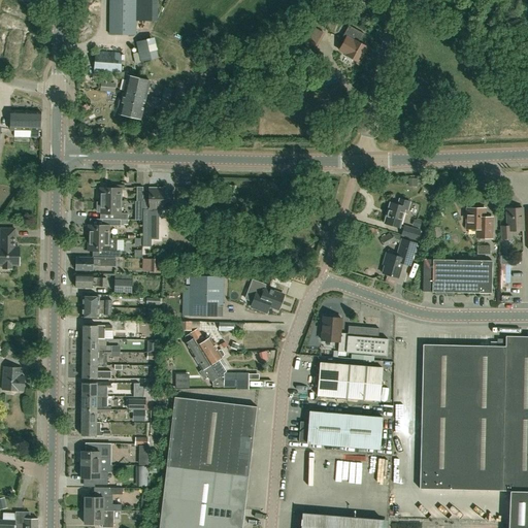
[(135,34),(135,0),(110,0),(110,34),(135,34)]
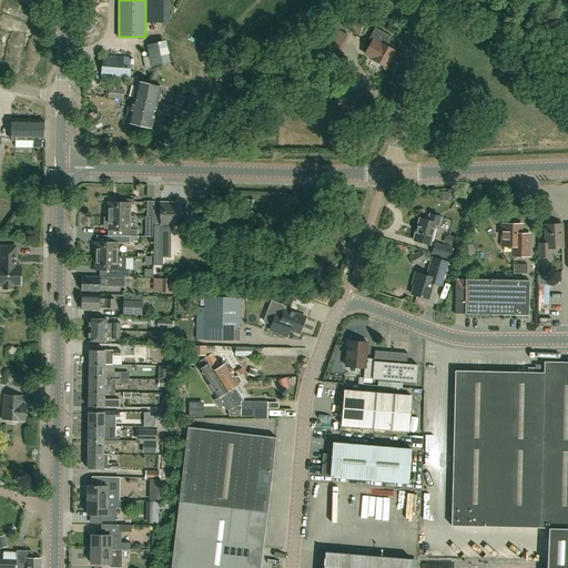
[(170,20),(169,0),(150,0),(151,22),(169,22),(169,20),(170,20)]
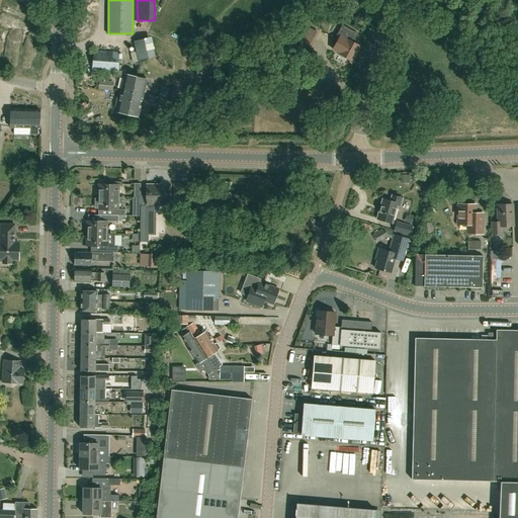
[(314,38),(317,34),(318,32),(317,32),(310,28),(307,33),(306,34),(314,38)]
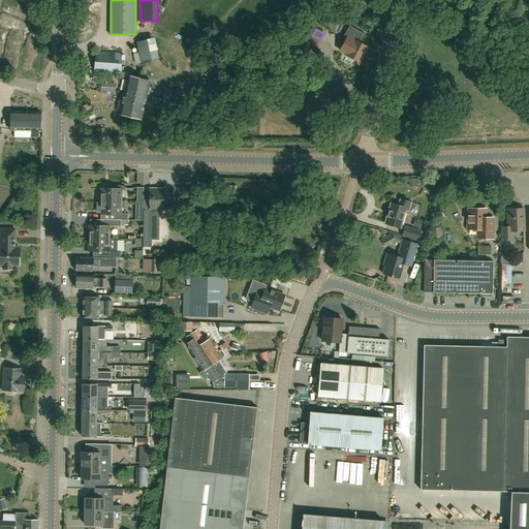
[(312,35),(313,34),(308,31),(303,41),(307,43),(312,35)]
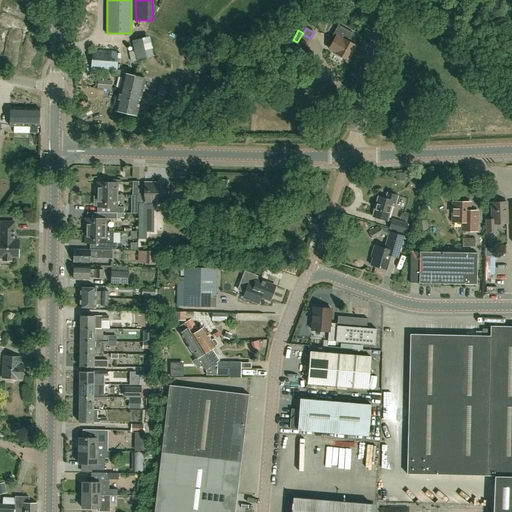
[(137,60),(154,56),(150,36),(132,40),(134,51),(128,52),(130,62),(137,60)]
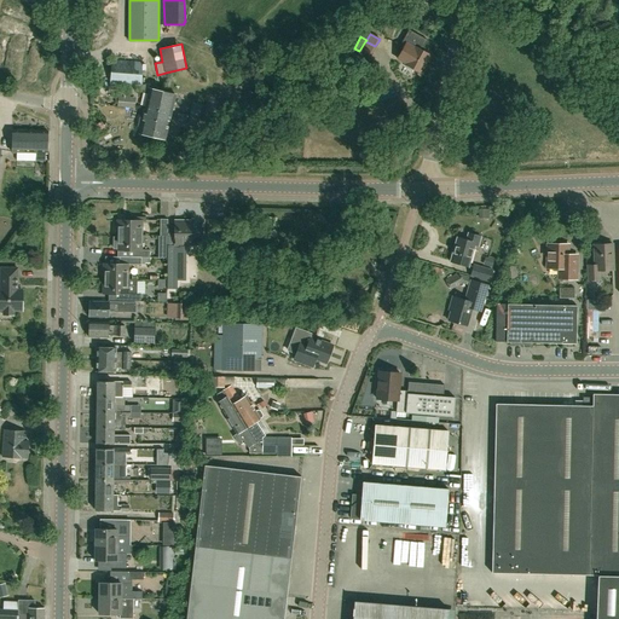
[(420,71),(429,56),(416,47),(406,64),(420,71)]
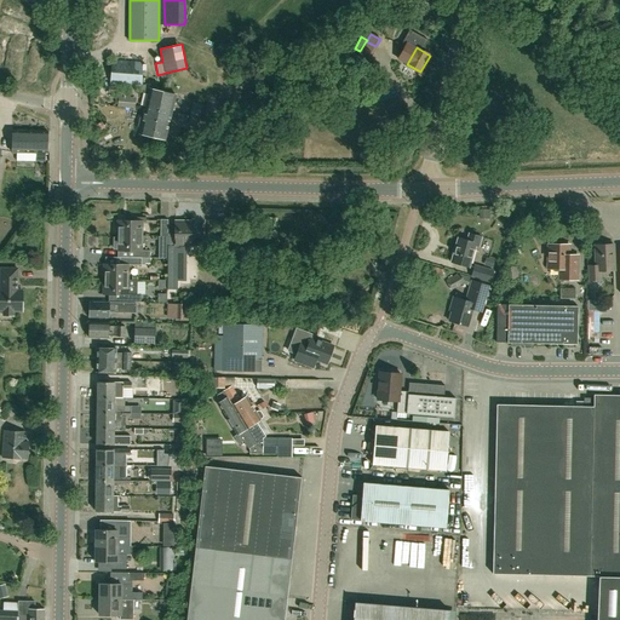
[(141,87),(143,63),(113,61),(110,85),(141,87)]
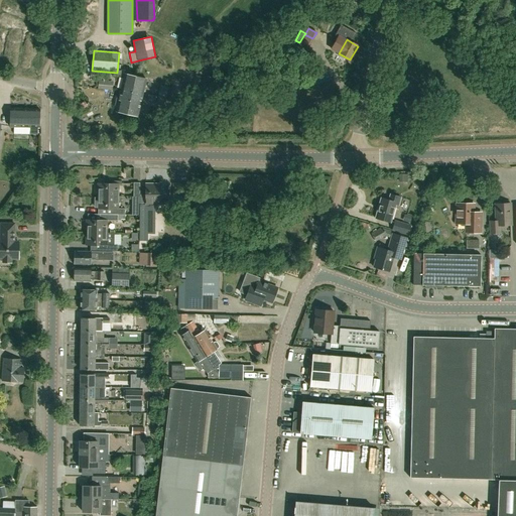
[(126,114),(134,77),(124,74),(118,96),(116,96),(115,102),(117,102),(115,111),(126,114)]
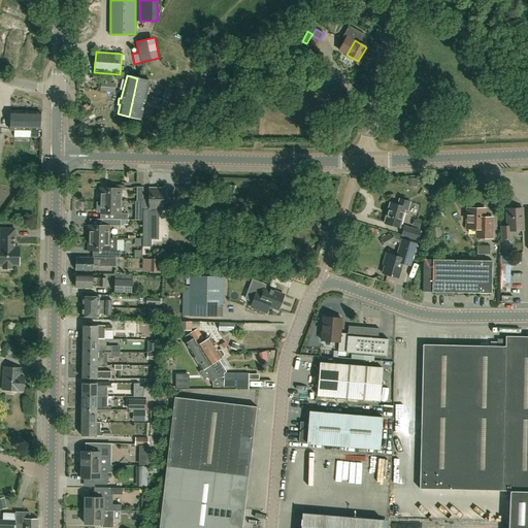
[(140,119),(150,80),(137,78),(129,117),(140,119)]
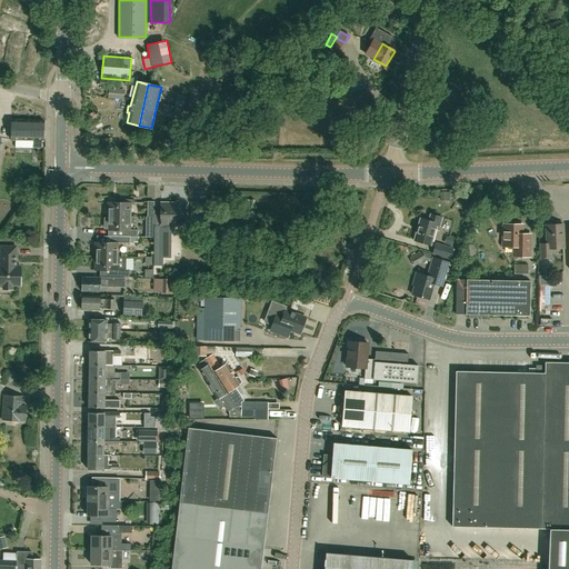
[(230,101),(237,110),(242,116),(250,108),(246,102),(238,95),(230,101)]
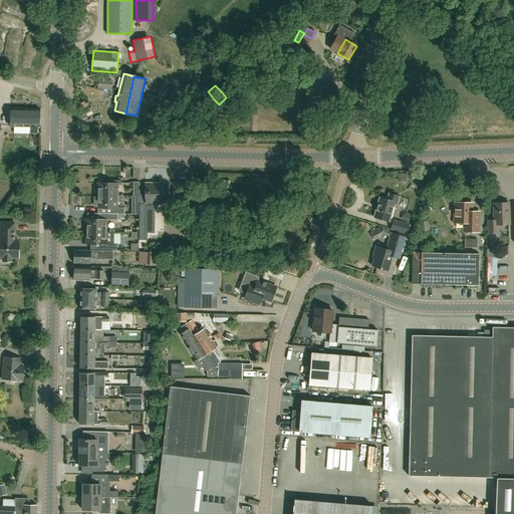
[(165,103),(168,91),(161,89),(159,89),(158,96),(157,101),(165,103)]
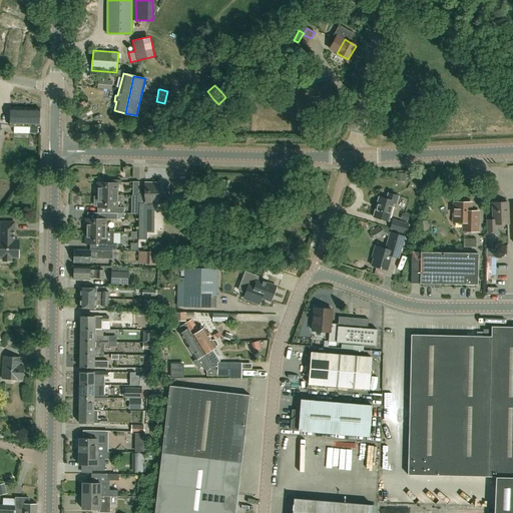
[(39,126),(39,108),(10,107),(10,125),(39,126)]
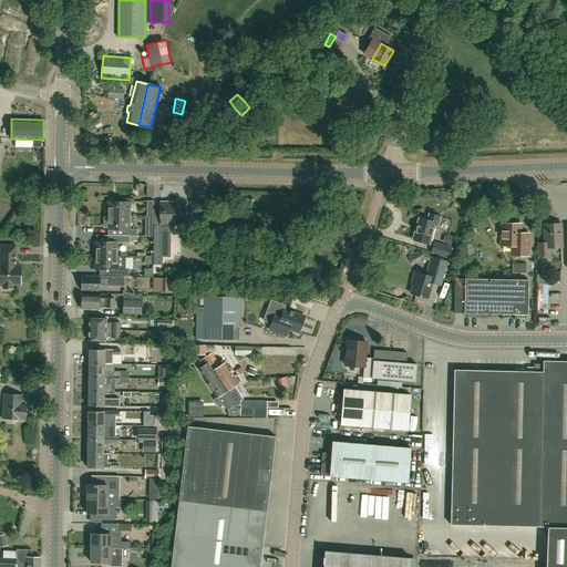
[(133,204),(133,199),(119,199),(119,203),(107,203),(107,216),(130,217),(130,204),(133,204)]
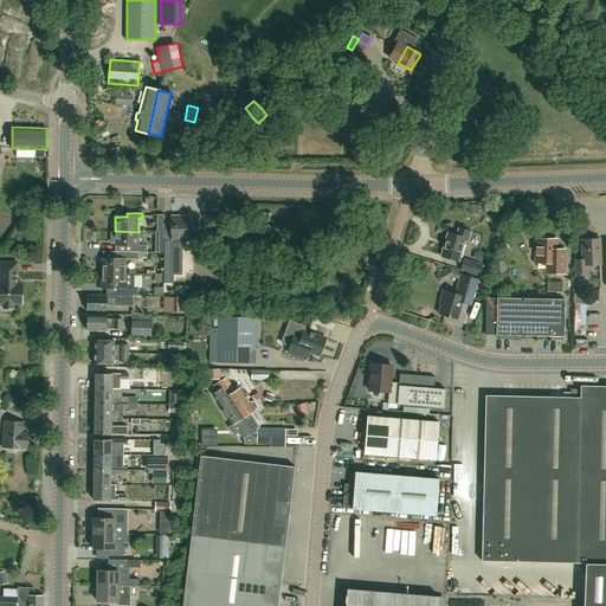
[(163,243),(163,245),(163,253),(163,255),(178,255),(178,242),(186,242),(187,218),(171,218),(171,229),(165,229),(163,229),(163,232),(163,243)]
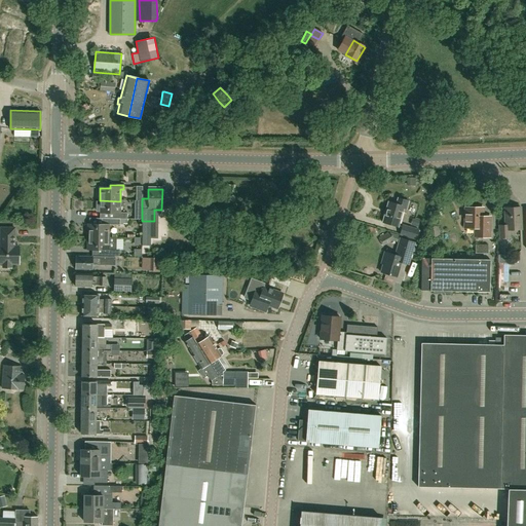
[(406,209),(408,201),(398,198),(396,204),(388,202),(382,222),(398,227),(403,209),(406,209)]
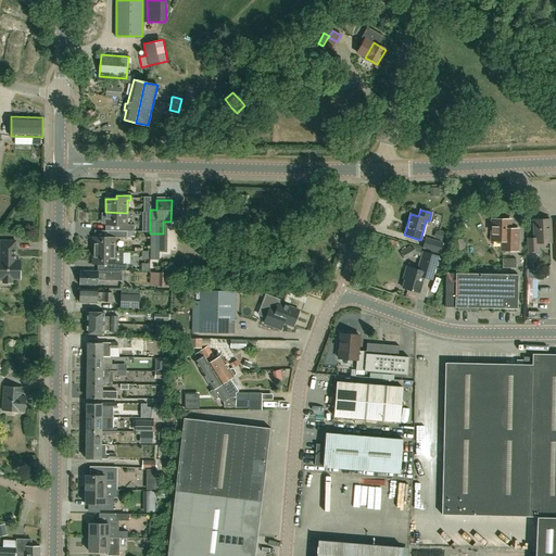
[(134,232),(135,226),(127,226),(127,213),(105,212),(105,215),(102,215),(102,223),(104,223),(104,225),(119,226),(119,231),(126,231),(134,232)]
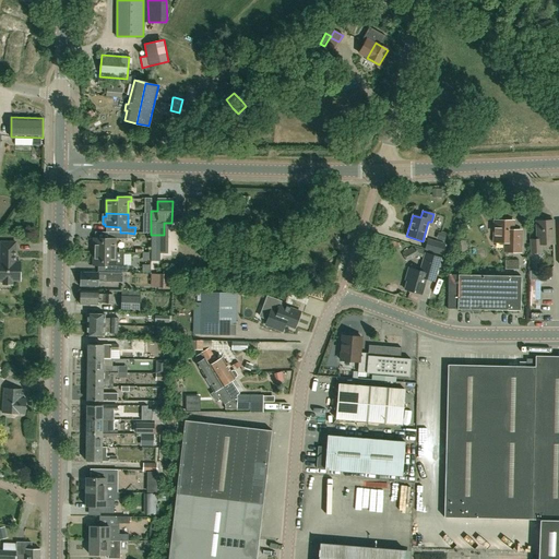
[(520,252),(520,238),(512,238),(513,221),(495,221),(494,241),(503,242),(503,251),(520,252)]
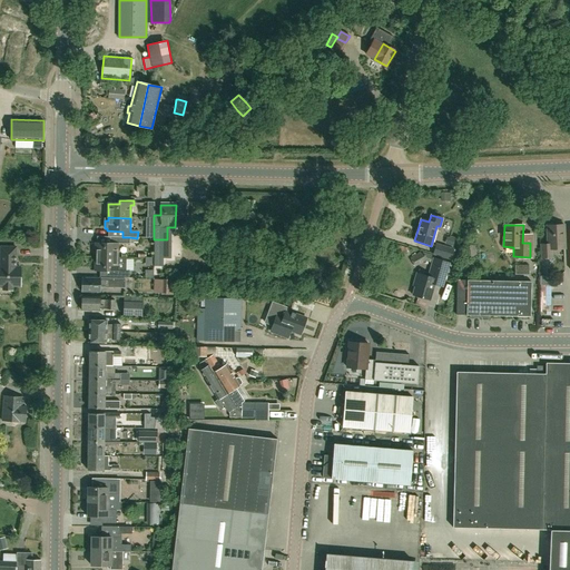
[(541,257),(551,257),(551,248),(564,248),(563,225),(547,225),(548,244),(541,244),(541,257)]
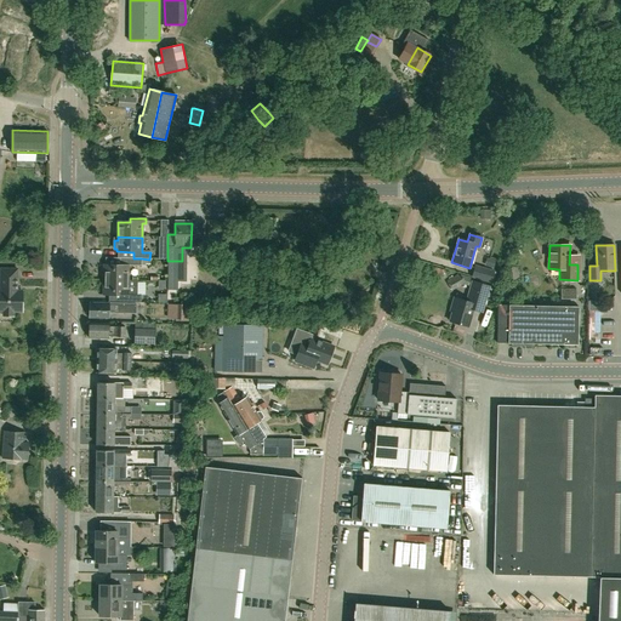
[(485,266),(494,268),(496,261),(496,260),(490,257),(490,258),(486,258),(485,266)]
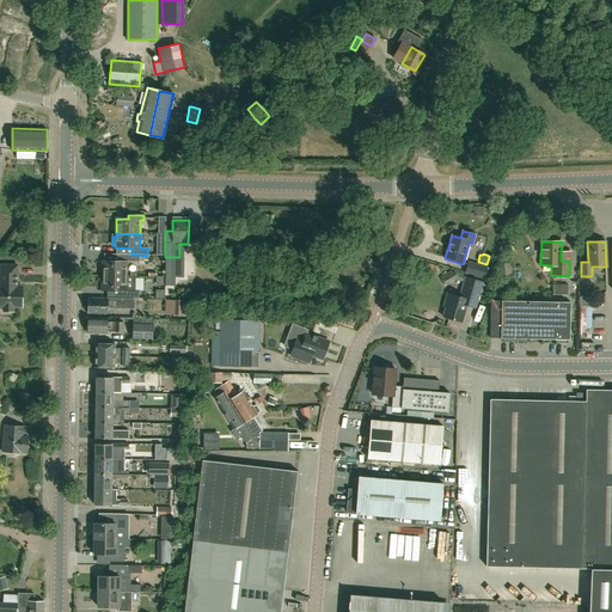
[(135,276),(126,276),(126,262),(144,262),(144,261),(147,261),(147,256),(139,255),(132,255),(115,255),(115,262),(103,261),(102,276),(135,277),(135,276)]
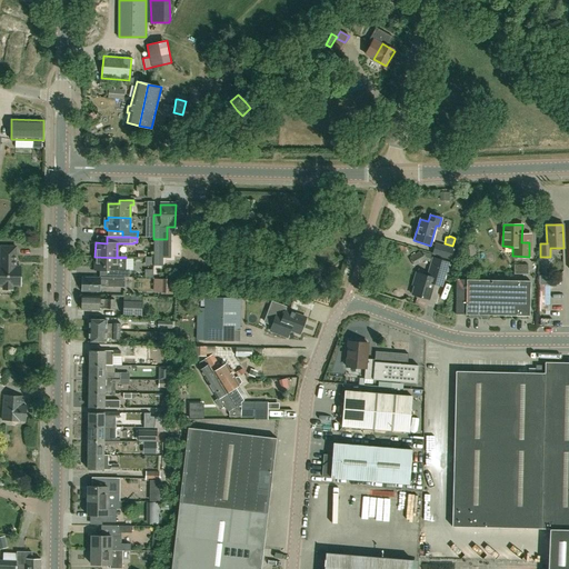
[(450,259),(453,248),(436,242),(432,255),(450,259)]
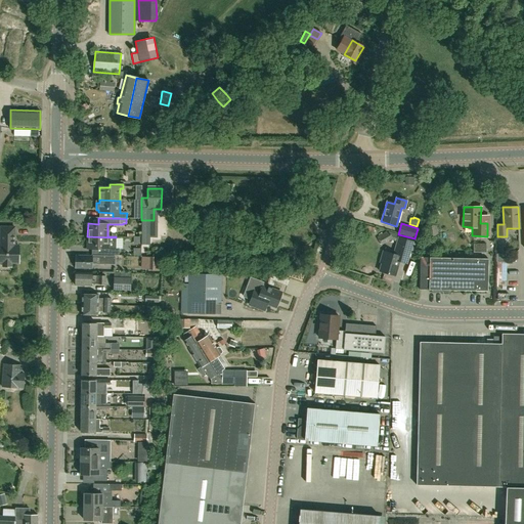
[(14,241),(14,227),(0,227),(0,246),(0,245),(0,262),(2,263),(2,266),(11,266),(11,263),(18,263),(18,246),(13,246),(13,241),(14,241)]
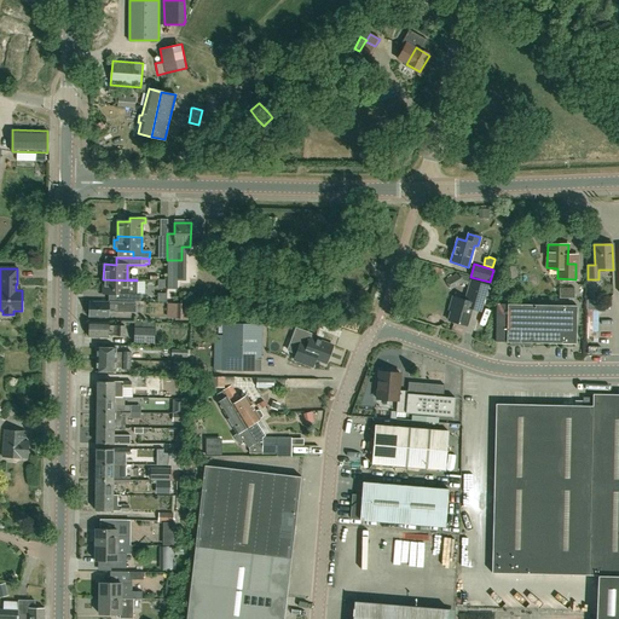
[(467,284),(469,276),(458,275),(460,284),(467,284)]
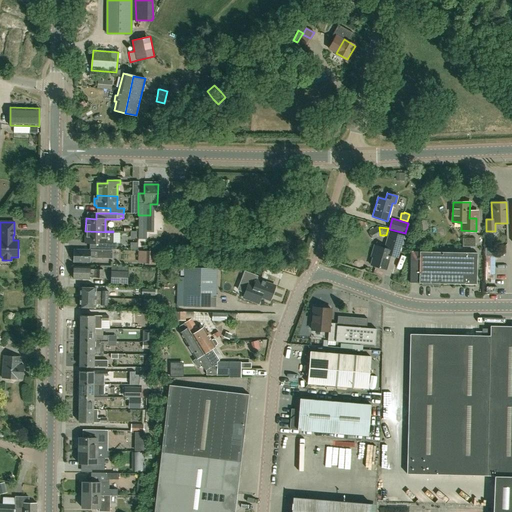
[(115,250),(116,243),(113,243),(113,232),(85,231),(85,243),(95,244),(95,249),(115,250)]
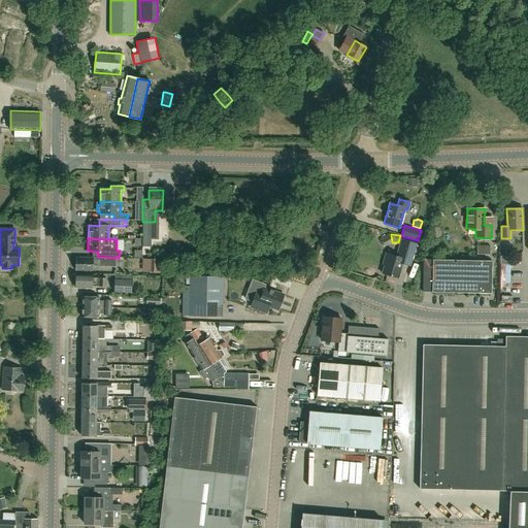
[(409,266),(414,252),(416,243),(401,238),(396,256),(386,253),(384,261),(385,261),(382,273),(397,278),(401,264),(409,266)]
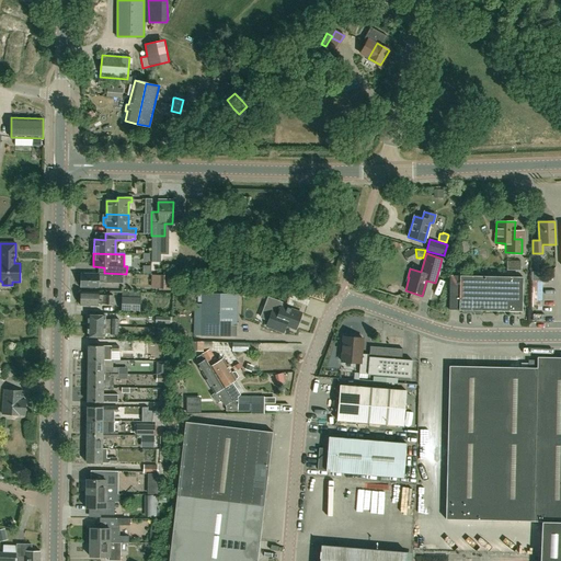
[(122,283),(122,275),(81,274),(80,287),(98,287),(98,282),(104,282),(104,283),(122,283)]
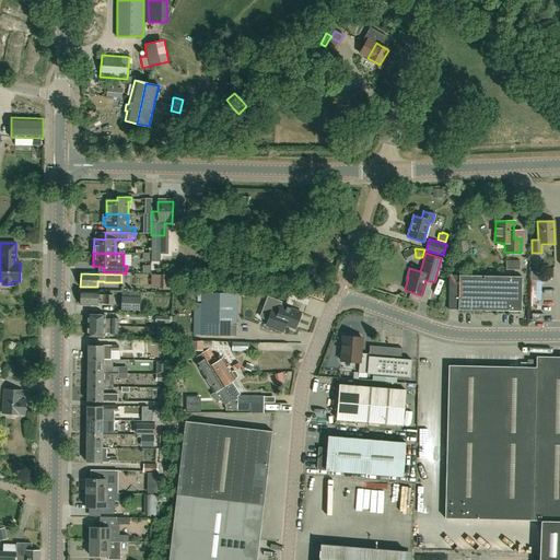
[(159,275),(159,287),(168,287),(168,276),(159,275)]
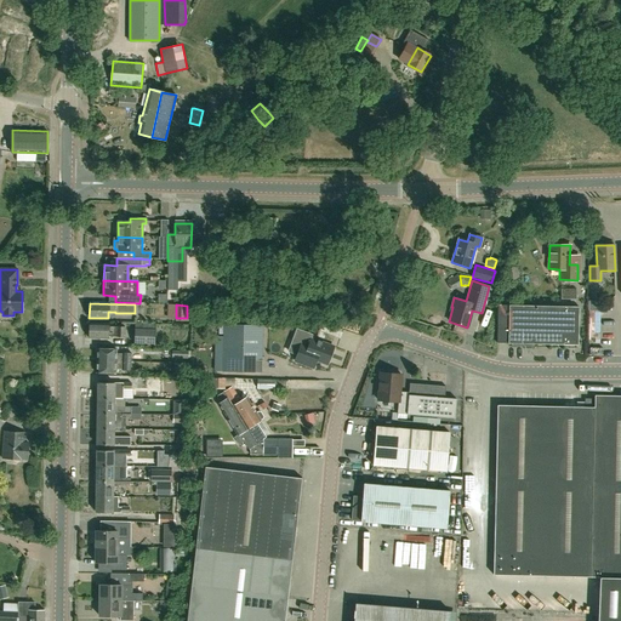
[(499,306),(497,342),(510,342),(576,343),(577,307),(510,306),(499,306)]
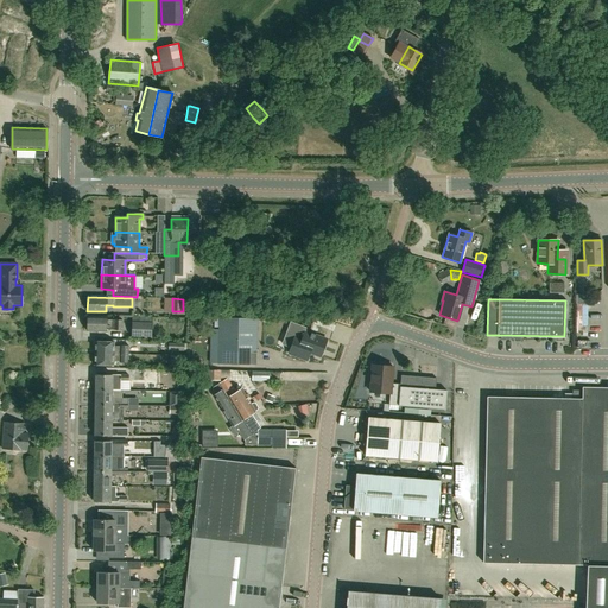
[(114,321),(106,321),(106,316),(88,316),(87,331),(106,331),(106,329),(114,330),(122,330),(122,321),(114,320),(114,321)]
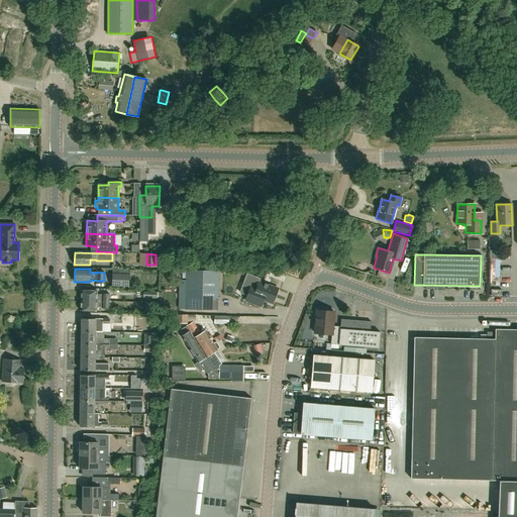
[(218,310),(218,272),(187,271),(186,309),(218,310)]
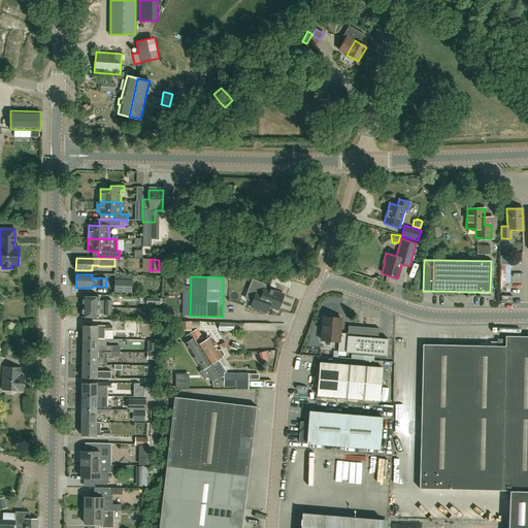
[(131,293),(132,281),(114,279),(114,292),(131,293)]
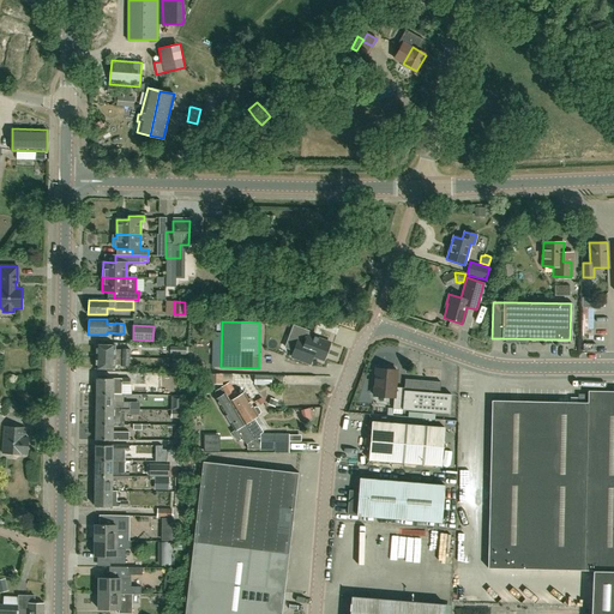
[(323,360),(330,343),(308,335),(302,351),(323,360)]
